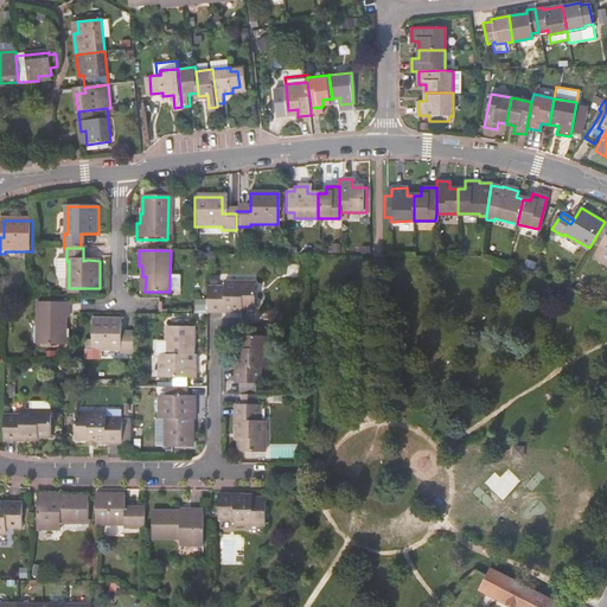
[(425,268),(408,268),(408,286),(426,285),(425,268)]
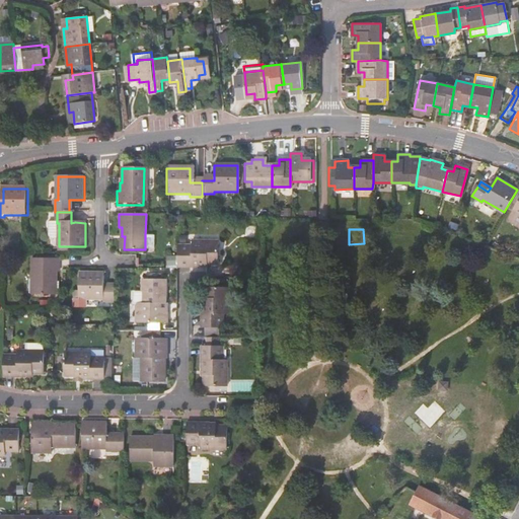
[(153,235),(145,235),(145,248),(153,248),(153,235)]
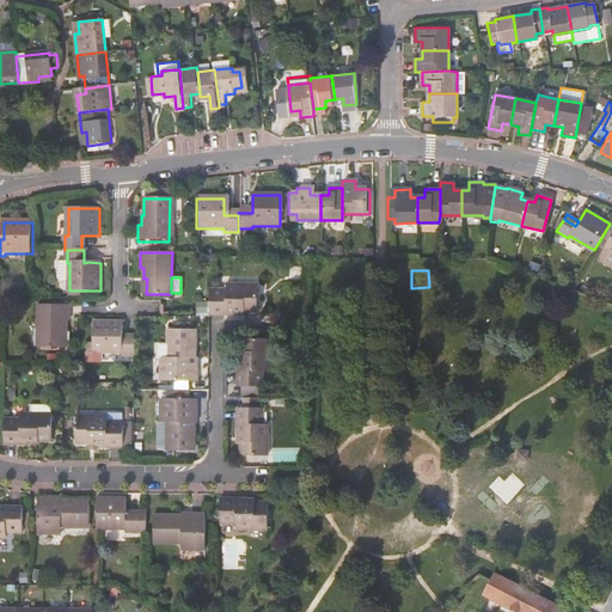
[(225,292),(208,292),(208,316),(236,316),(236,313),(256,313),(256,286),(225,286),(225,292)]
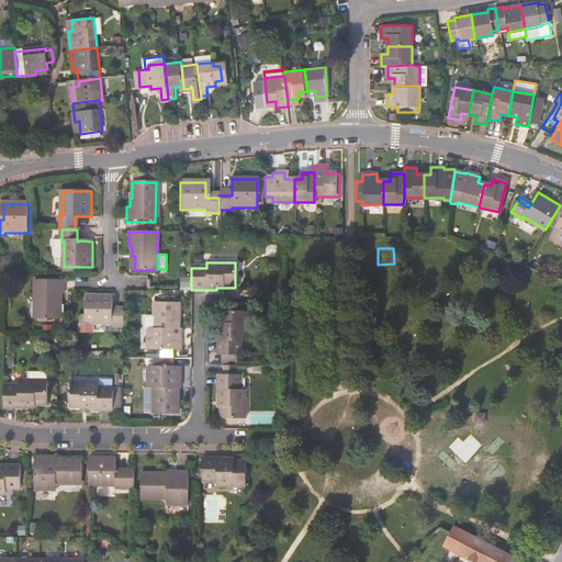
[(35,321),(58,321),(58,306),(60,306),(60,298),(63,298),(64,298),(64,282),(35,282),(35,321)]
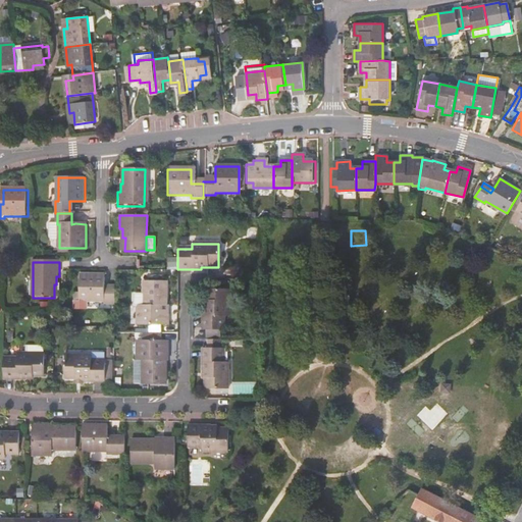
[(114,305),(115,290),(103,290),(103,285),(103,276),(80,276),(80,294),(80,302),(87,302),(103,302),(103,305),(114,305)]
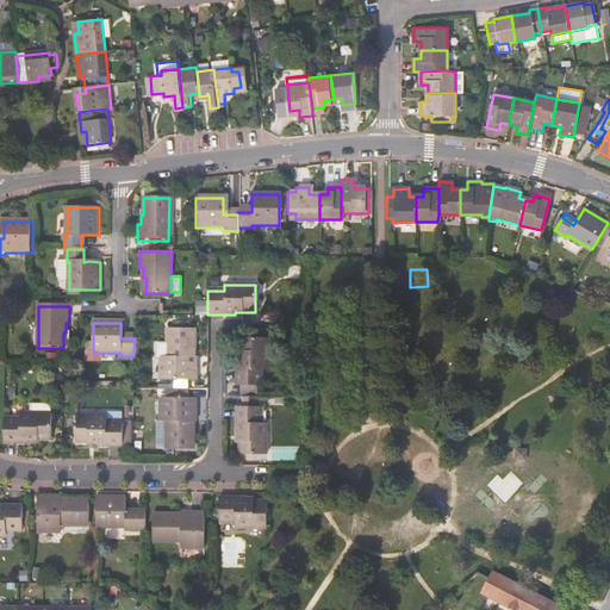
[(193,366),(193,356),(193,330),(167,330),(167,344),(155,344),(155,358),(160,358),(160,380),(197,380),(197,366),(193,366)]
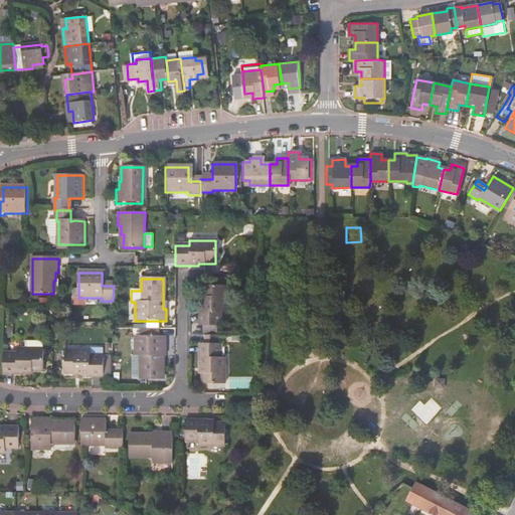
[(224,286),(202,286),(201,304),(199,304),(199,326),(220,326),(220,312),(224,312),(224,286)]
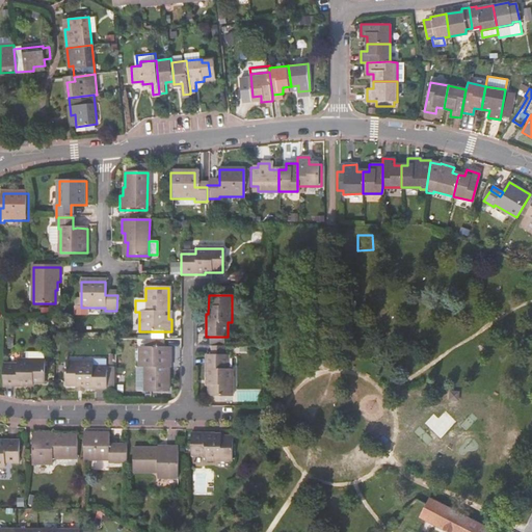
[(81,308),(81,299),(76,299),(76,316),(88,316),(88,308),(81,308)]
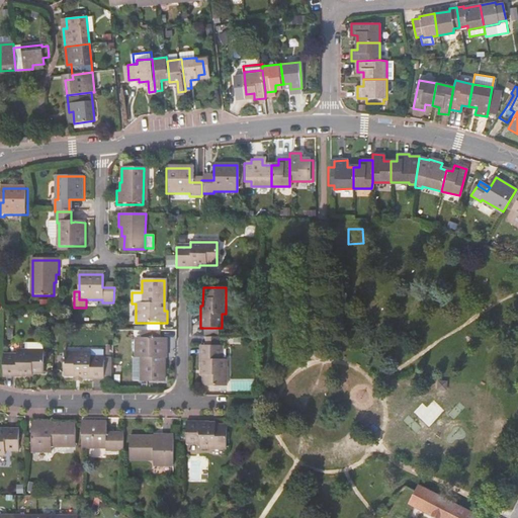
[(164,352),(167,352),(167,339),(159,339),(159,331),(142,331),(142,339),(136,339),(136,358),(141,358),(141,382),(164,382),(164,360),(164,352)]
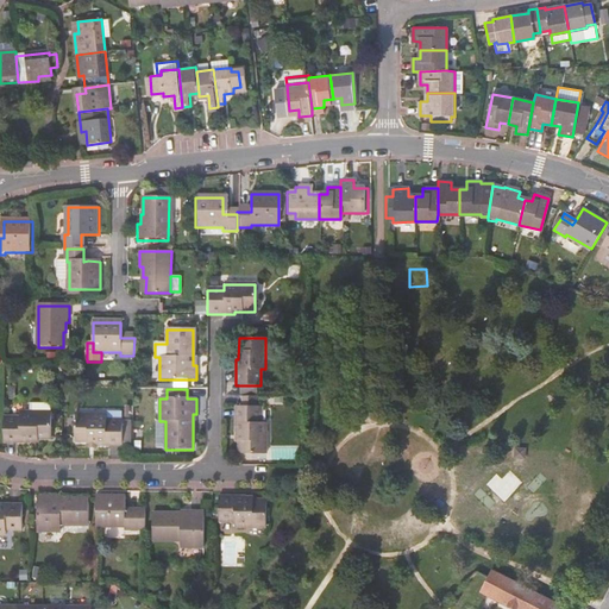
[(262,407),(236,407),(236,433),(239,433),(239,453),(267,453),(267,424),(262,424),(262,407)]
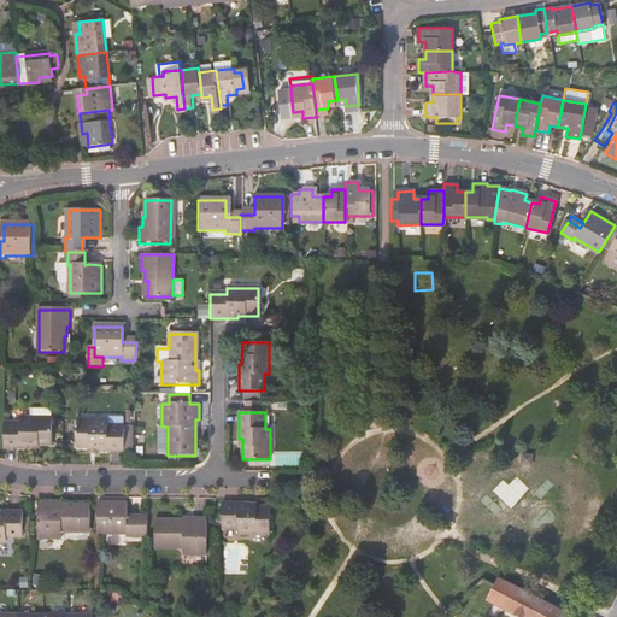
[(22,424),(5,424),(5,450),(31,450),(31,446),(53,446),(53,419),(31,419),(22,419),(22,424)]
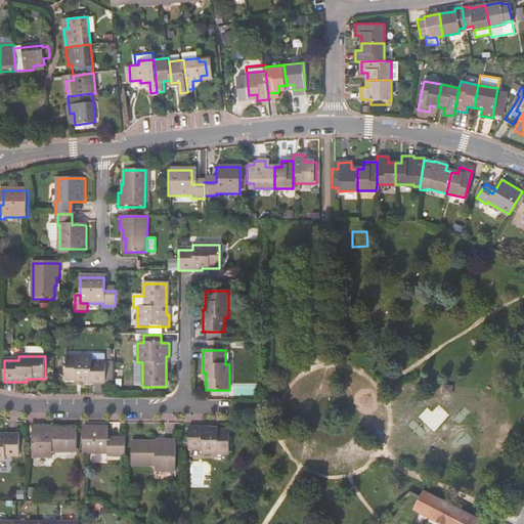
[(92,358),(66,358),(66,382),(83,382),(83,385),(106,385),(106,362),(92,362),(92,358)]
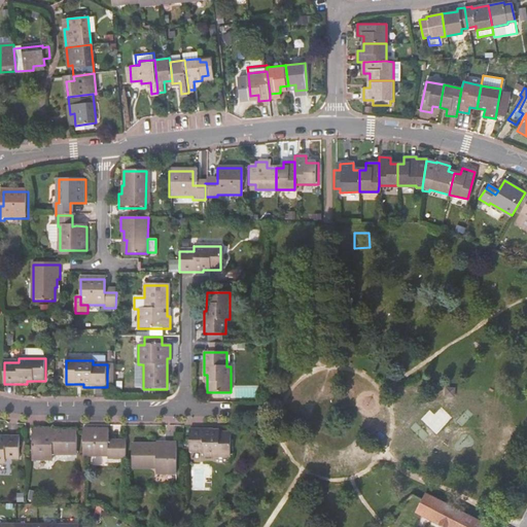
[(46,433),(46,430),(34,430),(34,462),(54,462),(54,456),(77,456),(77,433),(55,433),(46,433)]
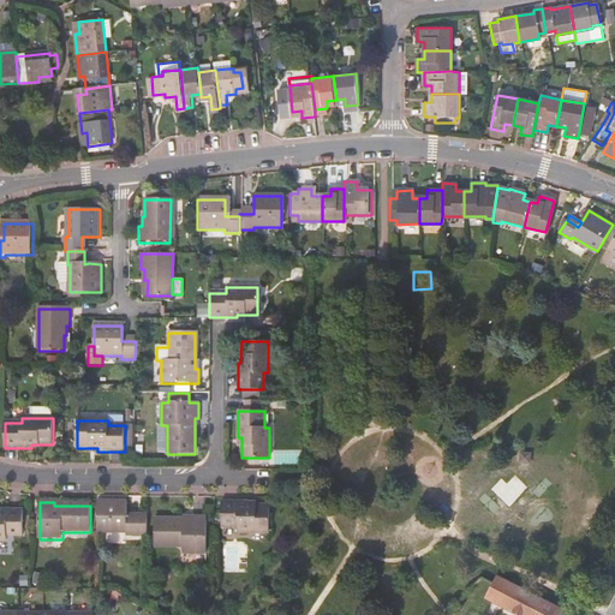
[(127,520),(127,514),(129,502),(99,502),(99,533),(127,533),(127,537),(147,537),(147,520),(141,520),(127,520)]
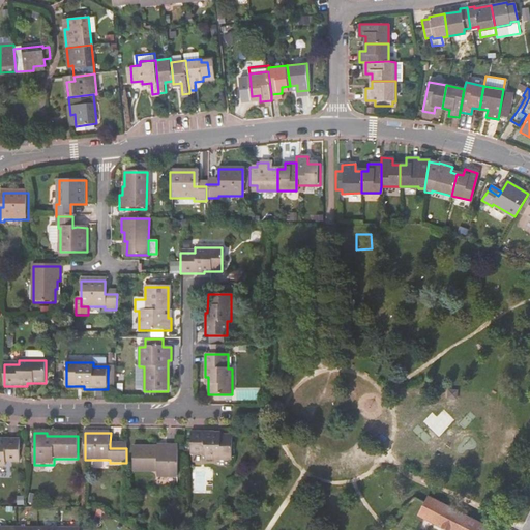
[(215,433),(192,433),(192,454),(206,454),(206,460),(233,460),(233,436),(215,436),(215,433)]
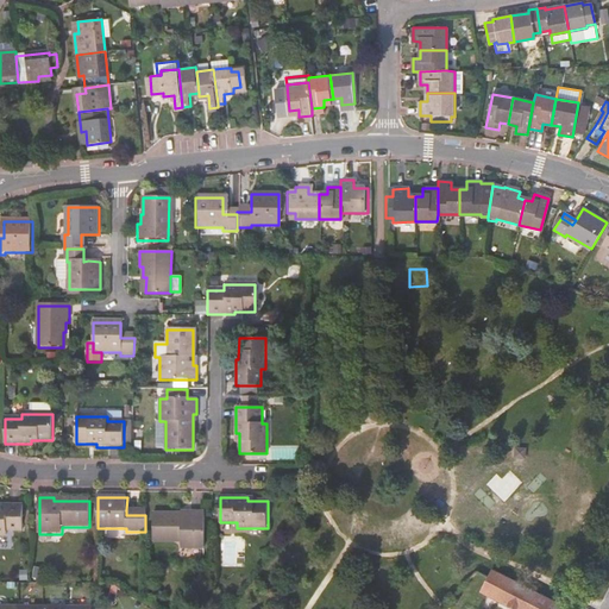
[(0,534),(7,535),(7,531),(23,532),(23,506),(0,506),(0,534)]
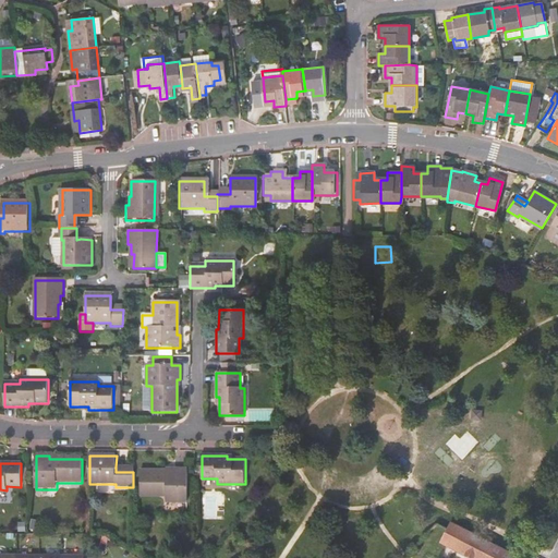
[(189,469),(176,469),(176,472),(166,472),(142,472),(142,496),(166,496),(166,502),(189,502),(189,469)]
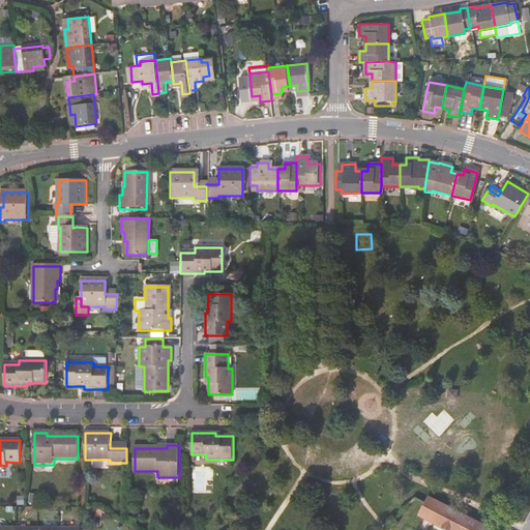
[(494,529),(490,527),(428,497),(424,503),(417,516),(446,529),(494,529)]
